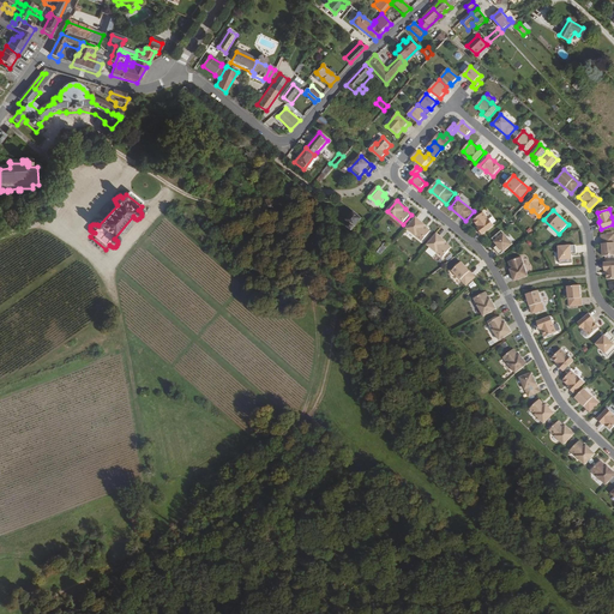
[(362,228),(359,224),(365,220),(356,212),(349,221),(354,226),(351,228),(368,241),(369,239),(365,235),(366,234),(361,230),(362,228)]
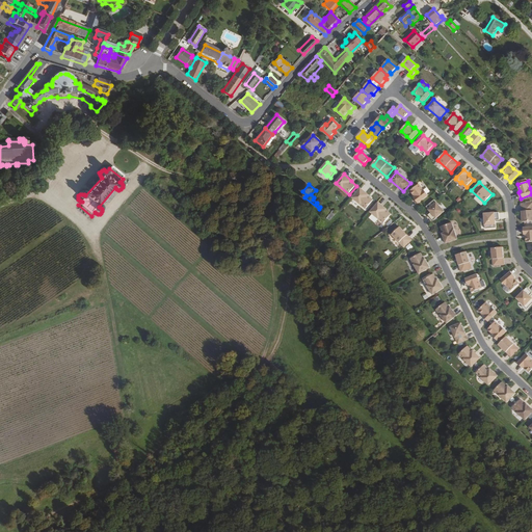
[(424,190),(420,184),(410,191),(416,197),(415,197),(419,203),(429,195),(425,190),(424,190)]
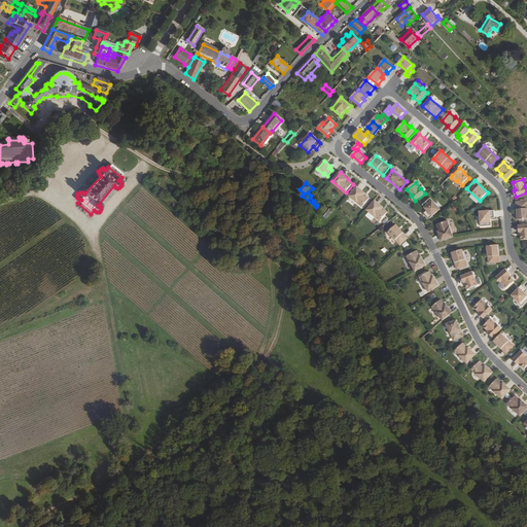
[(366,192),(358,186),(350,196),(363,207),(371,199),(365,194),(366,192)]
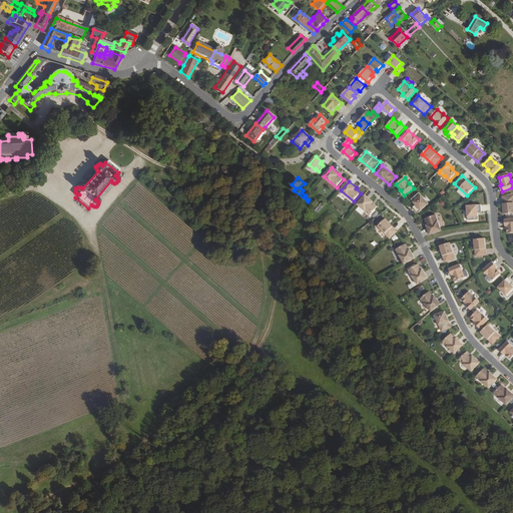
[(430,203),(420,193),(412,199),(417,205),(414,207),(419,213),(430,203)]
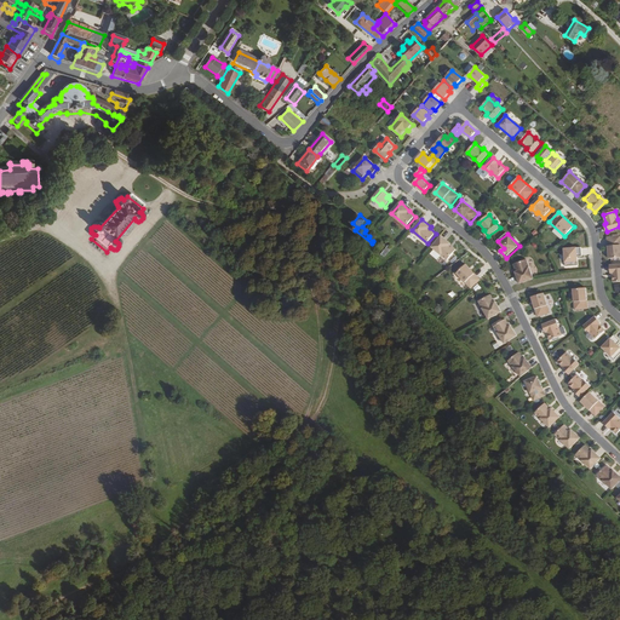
[(452,245),(442,236),(432,247),(448,260),(458,251),(452,245)]
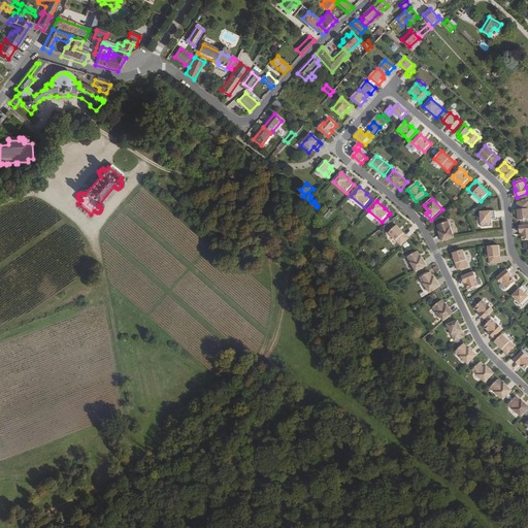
[(519,221),(527,219),(527,204),(527,201),(517,202),(519,221)]
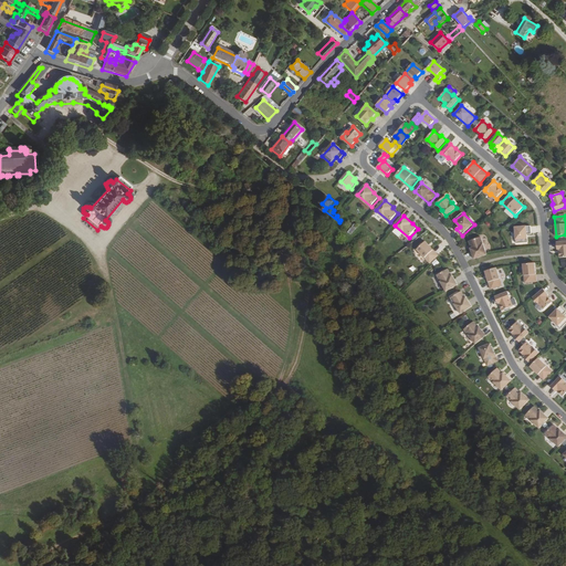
[(357,228),(352,223),(346,230),(352,234),(357,228)]
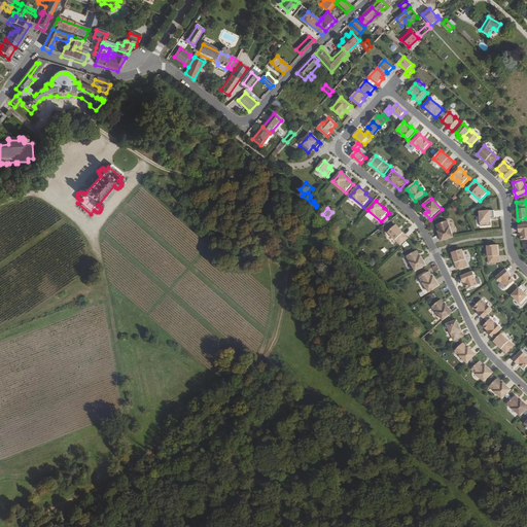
[(494,211),(480,212),(482,226),(492,226),(491,218),(495,218),(494,211)]
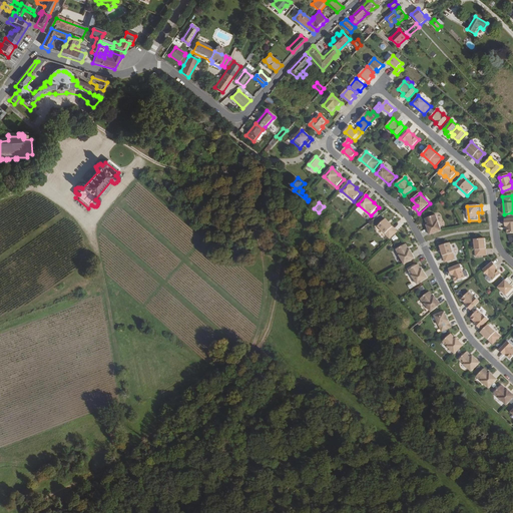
[(442,230),(437,214),(426,218),(428,225),(427,225),(431,234),(432,234),(442,230)]
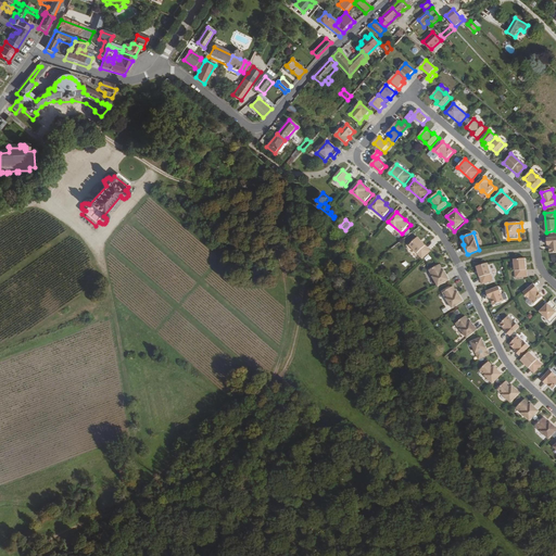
[(555,237),(545,238),(546,245),(547,245),(548,253),(555,252),(555,237)]
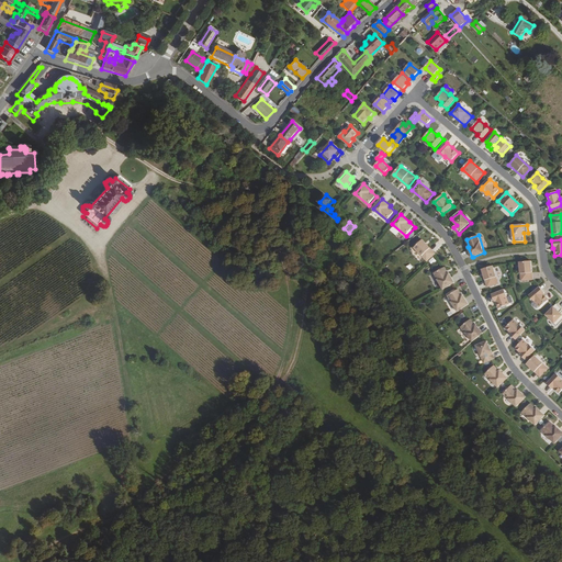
[(423,240),(414,248),(427,262),(436,254),(423,240)]
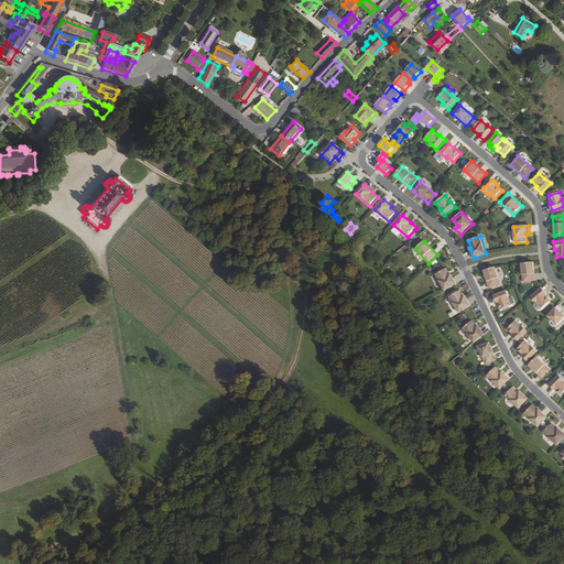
[(532,262),(521,263),(522,283),(534,282),(532,262)]
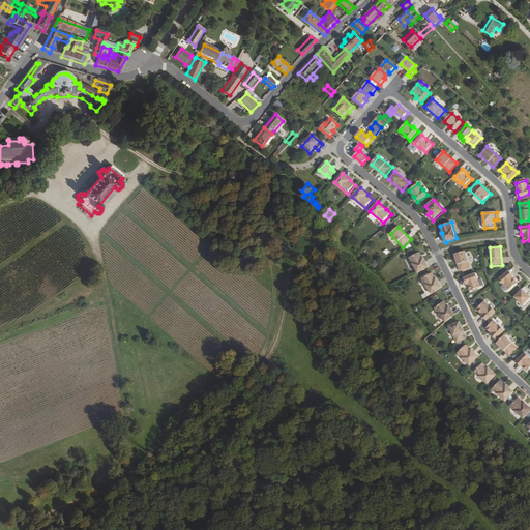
[(464,251),(453,254),(459,271),(469,267),(464,251)]
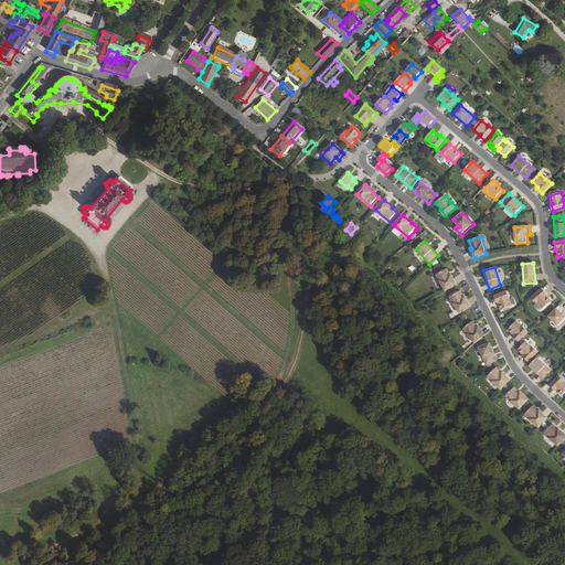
[(457,284),(451,275),(450,275),(447,268),(436,275),(446,290),(457,284)]
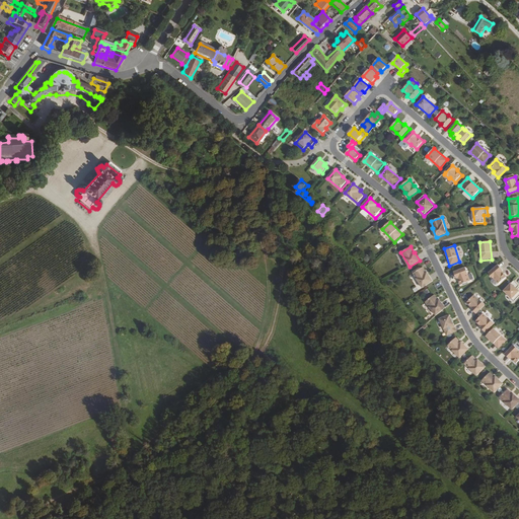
[(498,266),(489,273),(493,279),(494,278),(498,284),(506,278),(501,272),(502,271),(498,266)]
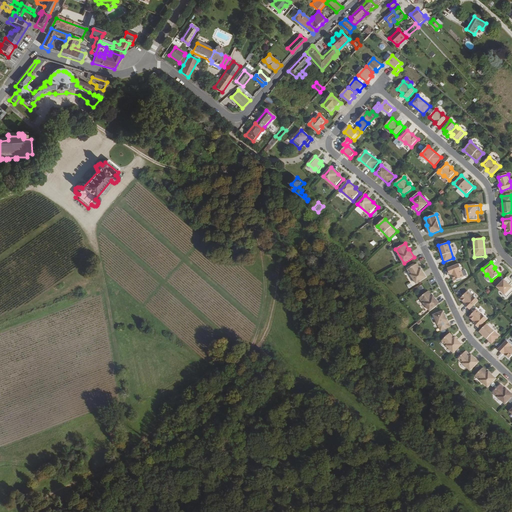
[(428,277),(422,269),(421,269),(418,264),(408,270),(417,284),(428,277)]
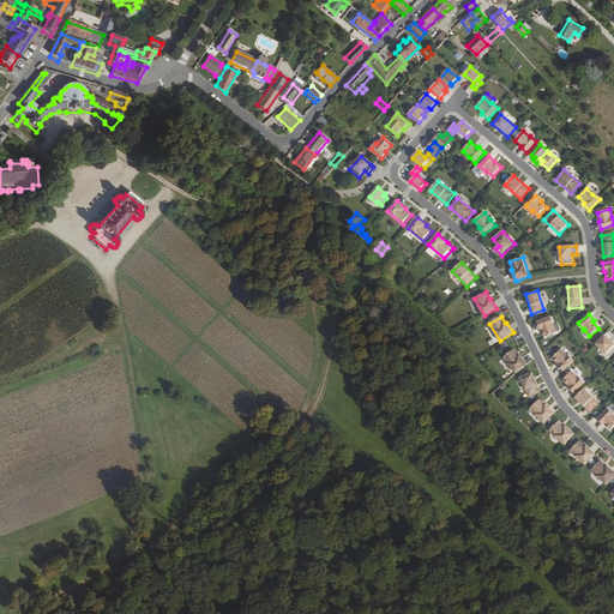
[(551,317),(536,321),(540,330),(541,329),(545,337),(557,332),(551,317)]
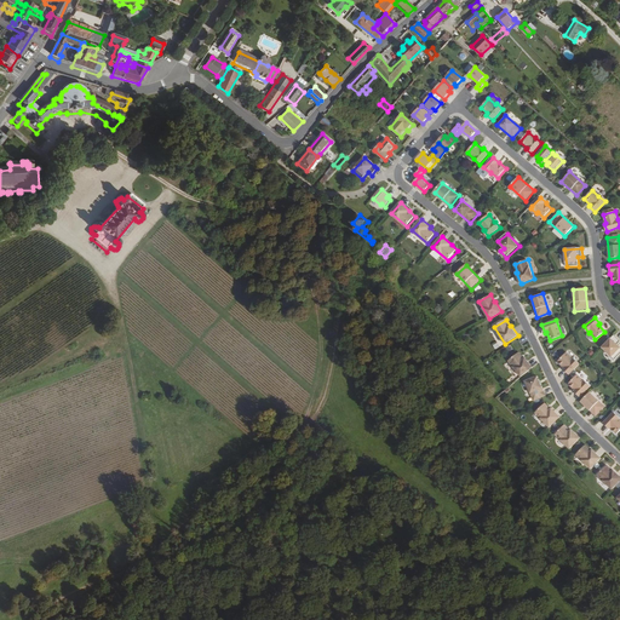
[(619,342),(614,336),(602,348),(615,360),(619,354),(619,348),(618,345),(619,342)]
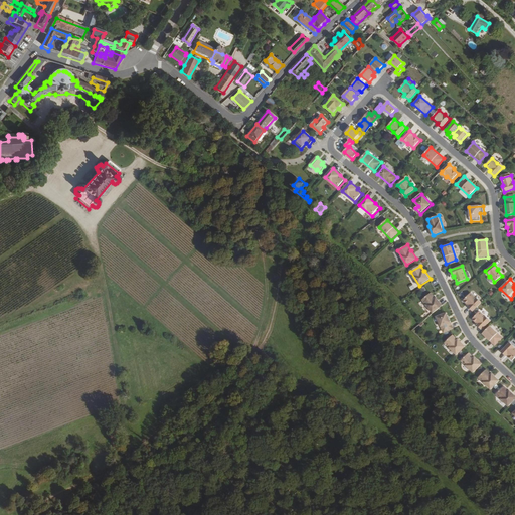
[(421,301),(432,314),(443,305),(437,297),(436,297),(432,292),(421,301)]
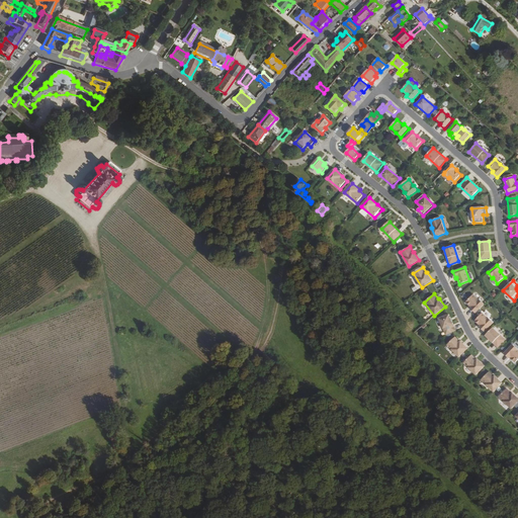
[(472,294),(465,303),(470,308),(469,309),(475,313),(484,304),(479,299),(478,299),(472,294)]
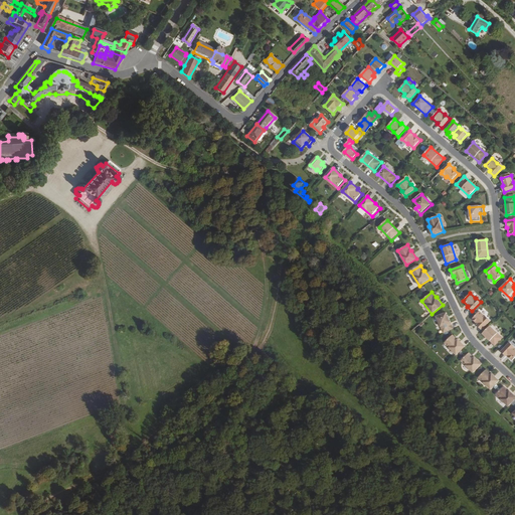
[(490,321),(485,316),(484,317),(479,311),(472,319),(477,324),(476,325),(481,330),(490,321)]
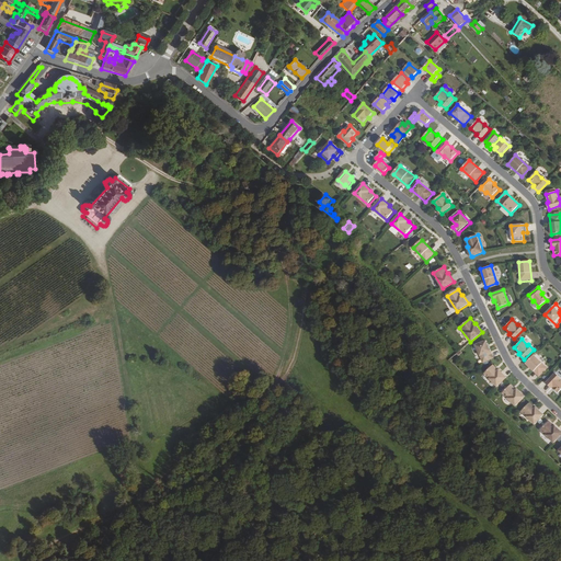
[(487,341),(476,345),(483,363),(494,358),(487,341)]
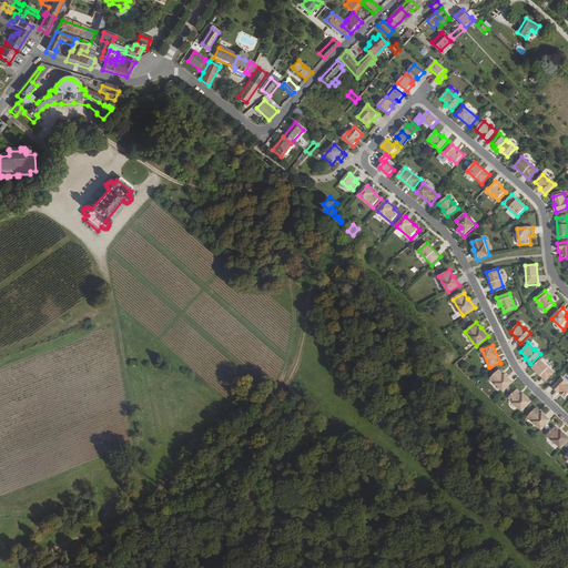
[(545,366),(539,361),(531,369),(545,383),(554,373),(546,365),(545,366)]
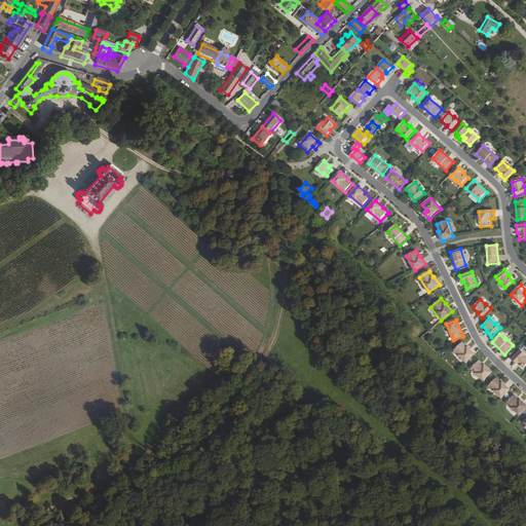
[(476,353),(468,346),(467,347),(462,342),(454,350),(466,363),(476,353)]
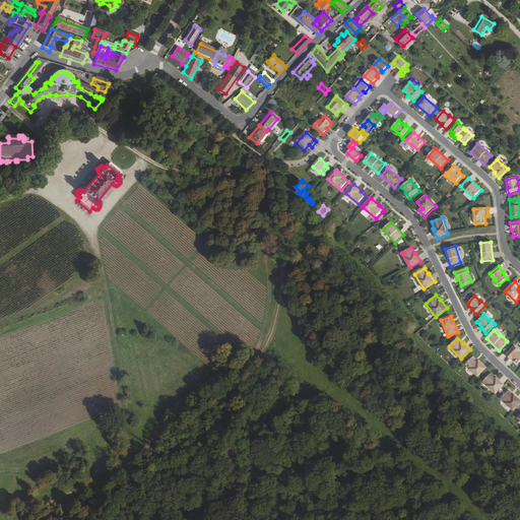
[(511,360),(512,359),(517,364),(519,361),(519,351),(519,350),(515,345),(506,355),(511,360)]
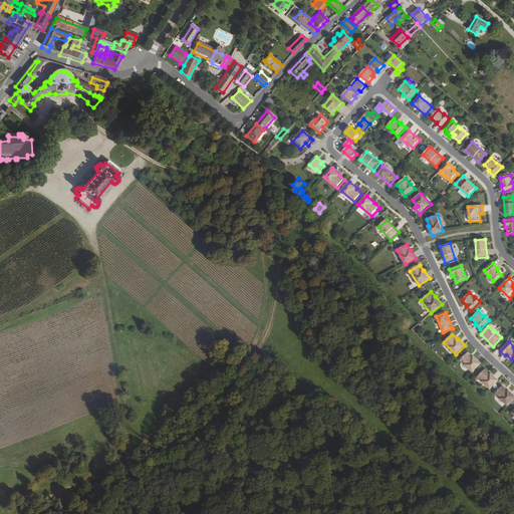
[(481,363),(474,356),(473,356),(469,352),(461,360),(473,372),(481,363)]
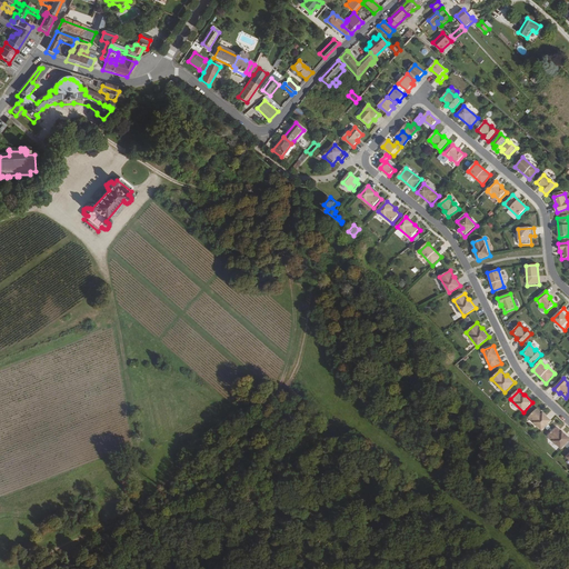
[(542,431),(552,421),(543,413),(538,409),(529,418),(542,431)]
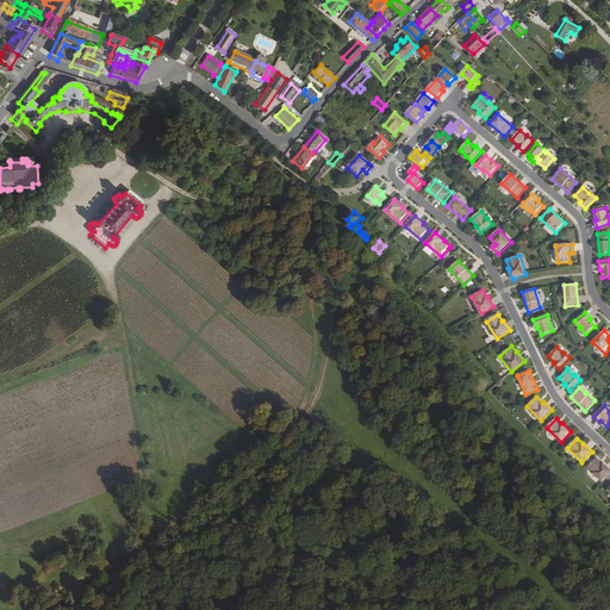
[(609,473),(609,468),(604,462),(603,464),(597,459),(589,467),(603,481),(609,473)]
